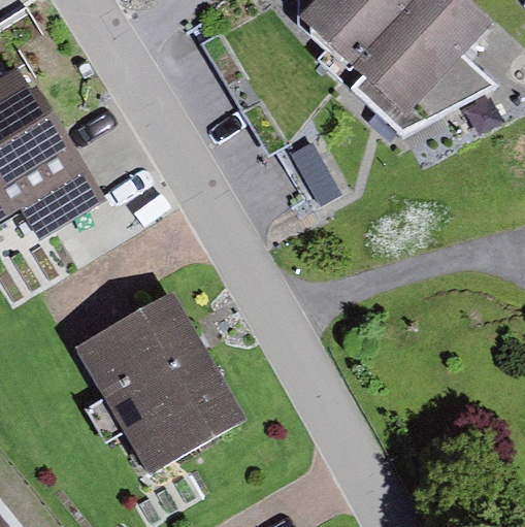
[(349,64),(406,0),(314,0),(299,17),(349,64)]
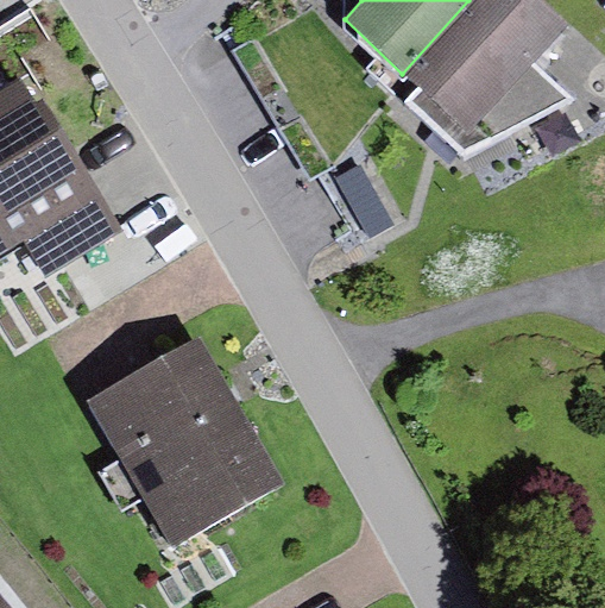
[(571,25),(542,0),(468,0),(402,74),(417,87),(403,101),(462,155),(567,96),(533,66),(571,25)]
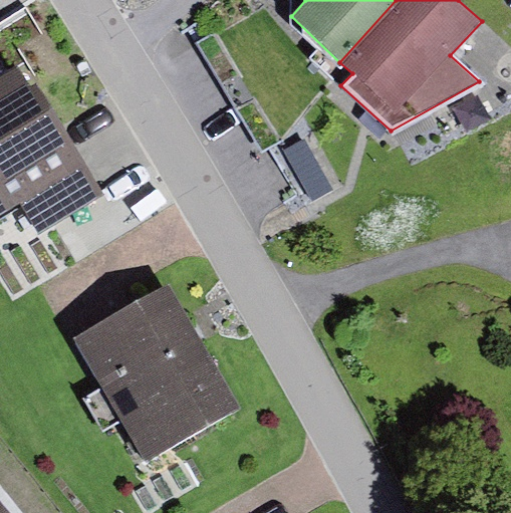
[(13,70),(0,77),(0,217),(18,207),(34,234),(101,194),(34,82),(24,88),(13,70)]
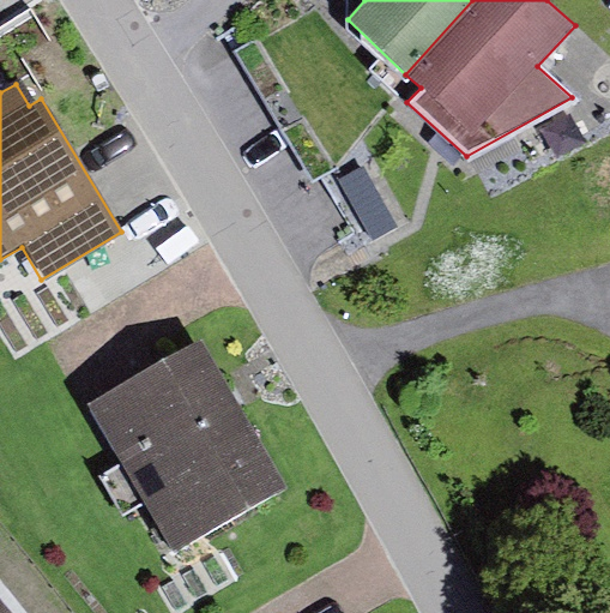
[(361,166),(334,178),(363,239),(391,227),(361,166)]
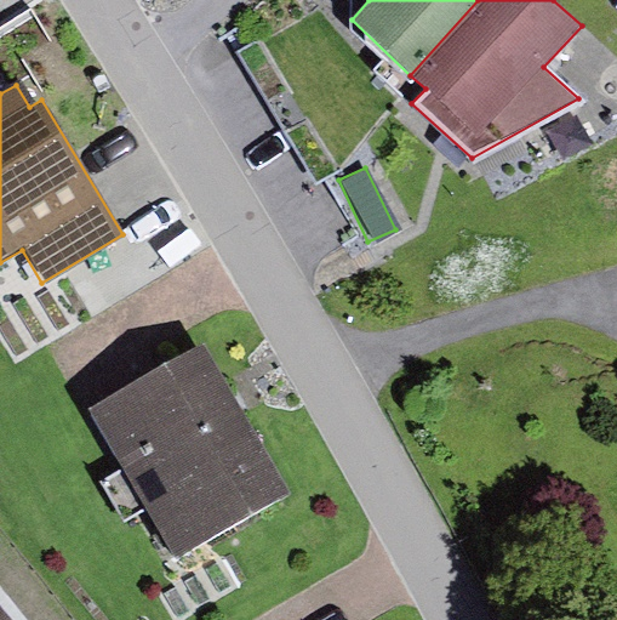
[(200,342),(89,407),(124,467),(100,482),(123,521),(146,507),(173,556),(286,493),(200,342)]
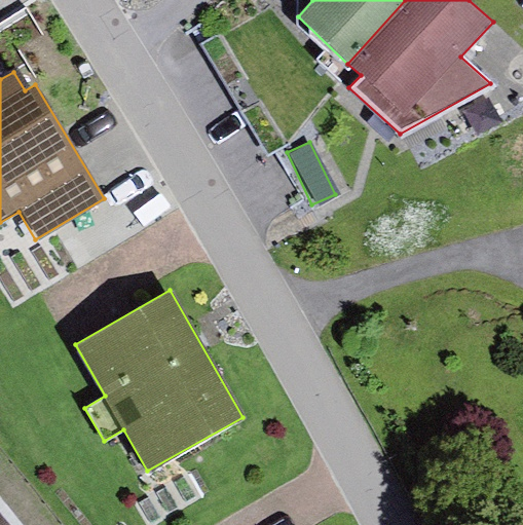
All buildings are outlined.
